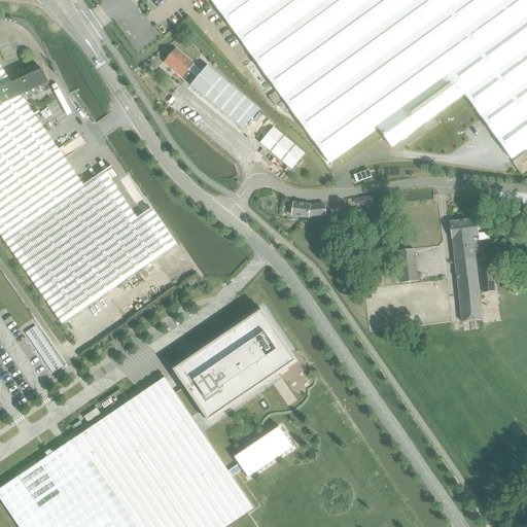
[(526,0),(210,0),(328,162),(377,127),(450,74),(465,95),(512,160),(526,147),(526,0)]
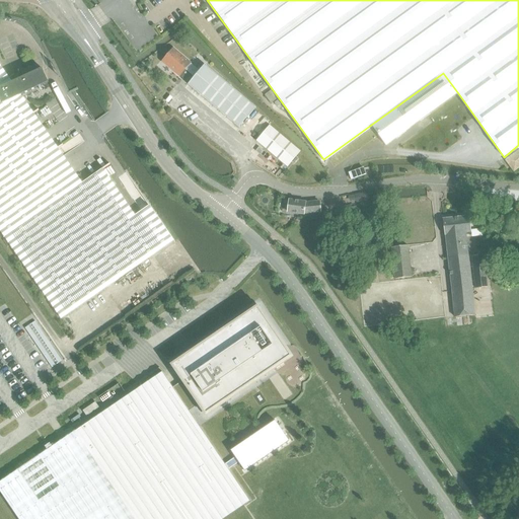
[(173,50),(164,61),(172,68),(171,69),(184,81),(191,74),(195,78),(201,72),(196,68),(191,64),(173,50)]
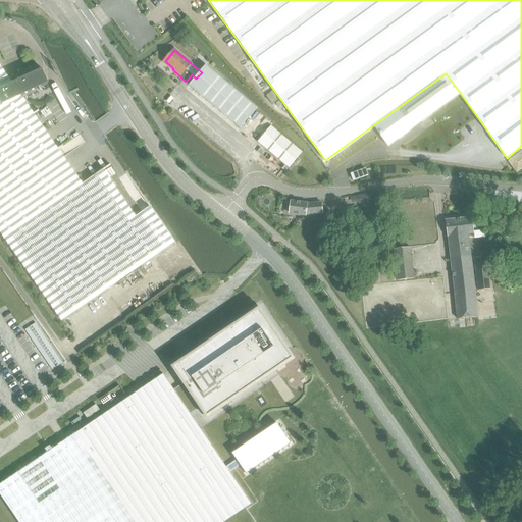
[(196,79),(191,86),(241,127),(254,111),(256,108),(206,66),(205,68),(202,72),(196,79)]
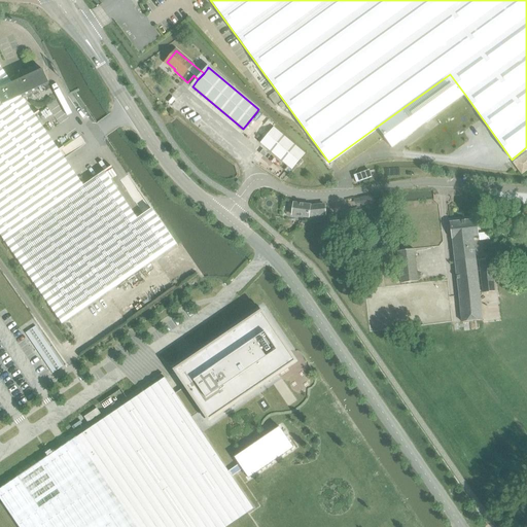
[(14,83),(0,89),(0,104),(1,106),(20,98),(49,83),(43,70),(14,83)]
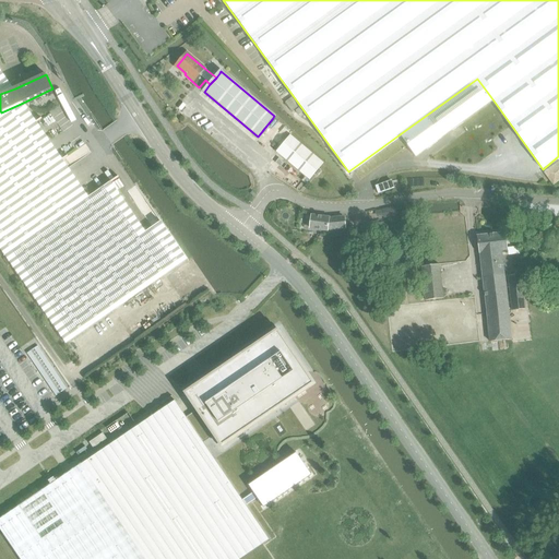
[(0,248),(4,256),(4,257),(6,257),(40,307),(66,343),(114,310),(128,329),(137,342),(209,292),(201,281),(187,260),(181,252),(171,237),(161,223),(146,233),(111,182),(119,178),(118,177),(70,210),(45,174),(68,157),(68,156),(60,162),(35,125),(42,119),(42,118),(34,123),(21,104),(1,113),(0,110),(0,94),(15,88),(12,84),(15,81),(8,85),(0,74),(0,248)]
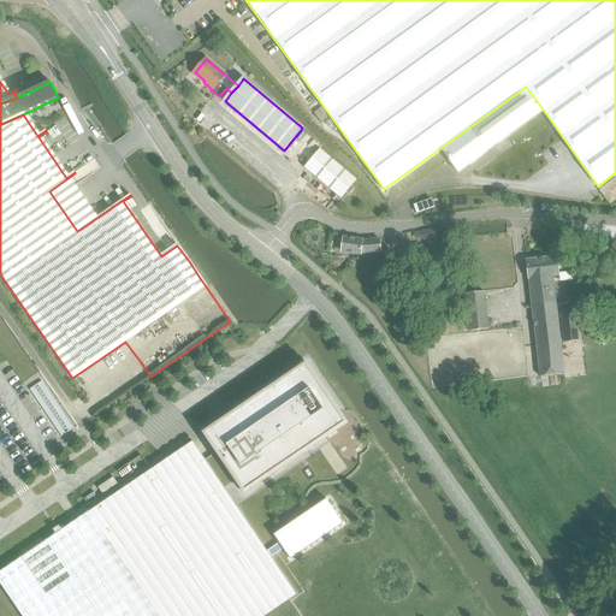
[(458,173),(544,111),(526,87),(440,148),(458,173)]
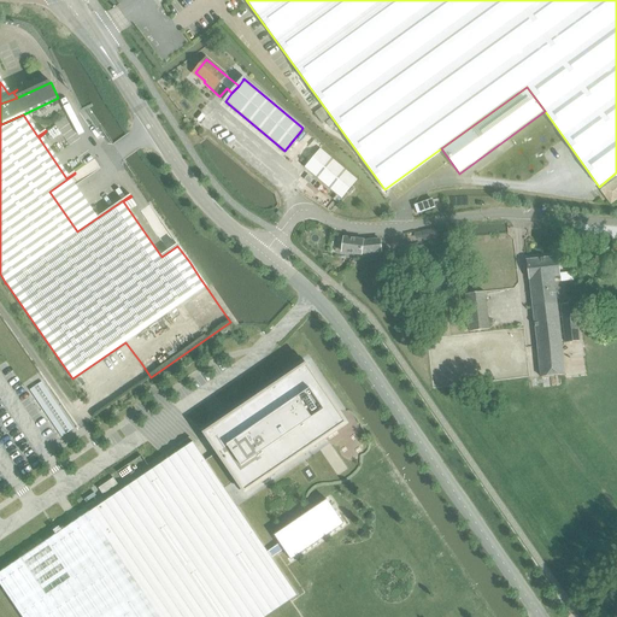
[(323,107),(315,113),(322,124),(330,118),(323,107)]
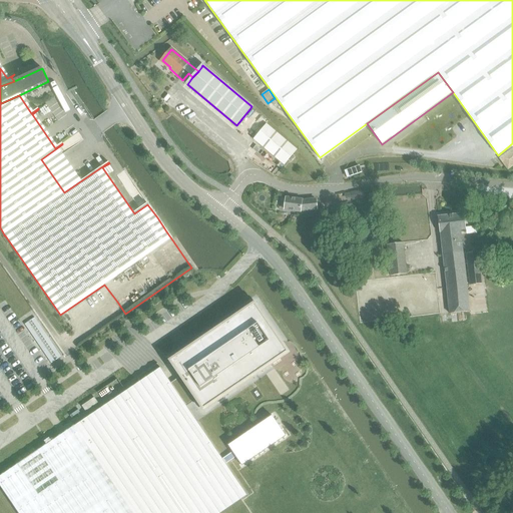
[(284,165),(297,150),(267,124),(253,139),(284,165)]
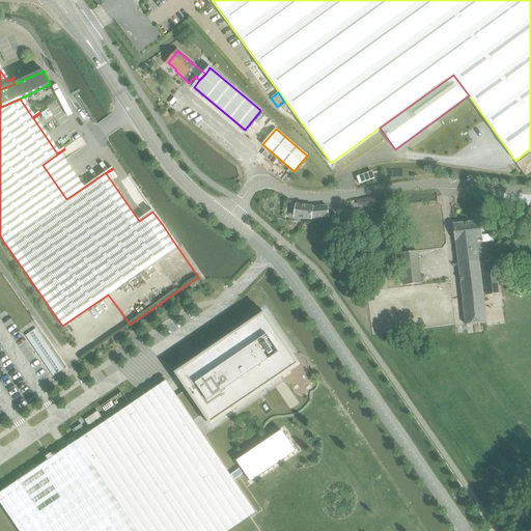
[(530,161),(528,157),(516,164),(524,174),(525,176),(528,174),(530,172),(530,161)]
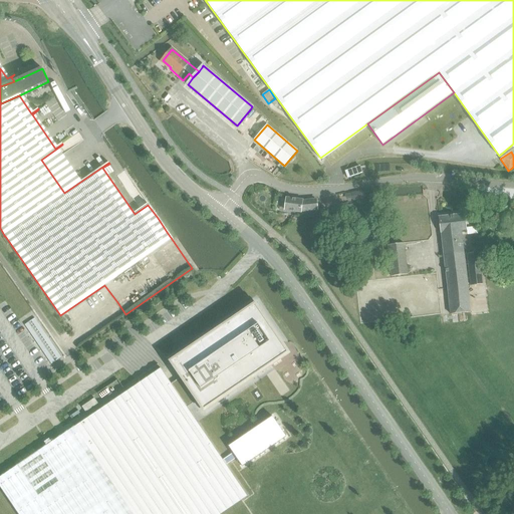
[(359,191),(344,194),(345,200),(352,199),(352,201),(364,198),(369,193),(369,192),(368,189),(359,191)]
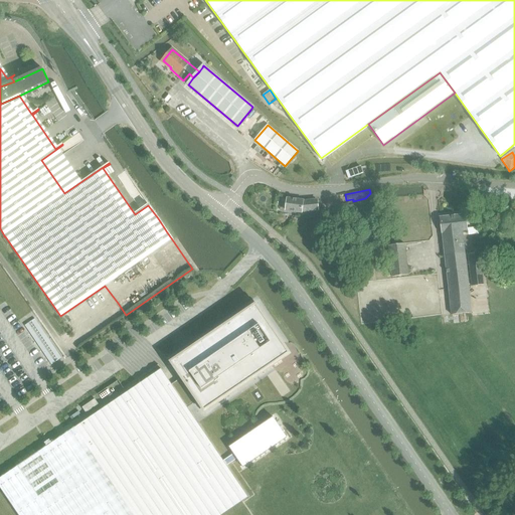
[(287,199),(286,210),(301,212),(302,212),(318,210),(317,200),(303,201),(287,199)]
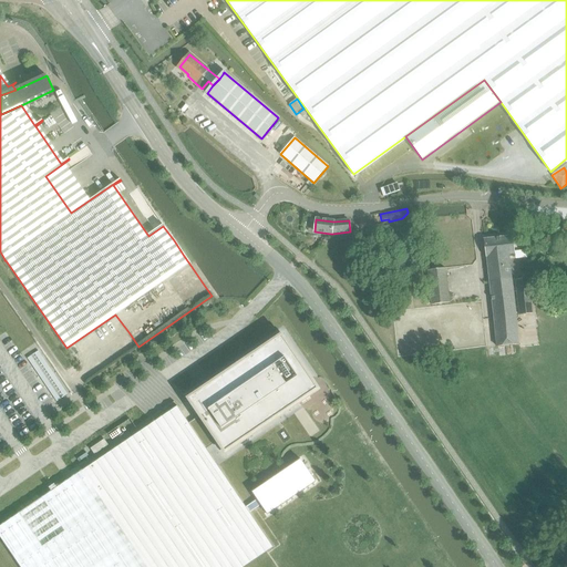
[(513,237),(484,239),(486,257),(496,347),(518,344),(508,255),(515,255),(513,237)]
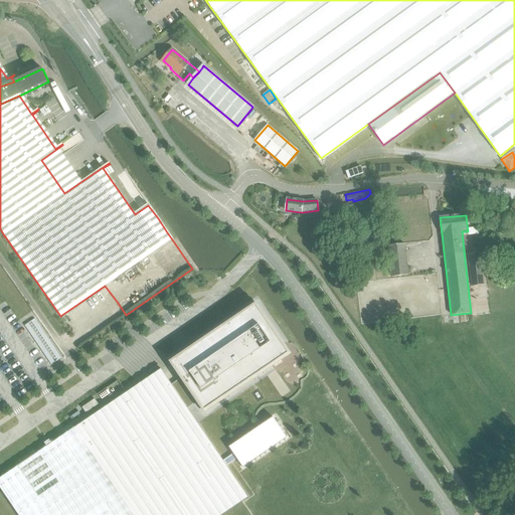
[(393,278),(408,276),(404,244),(389,246),(393,278)]
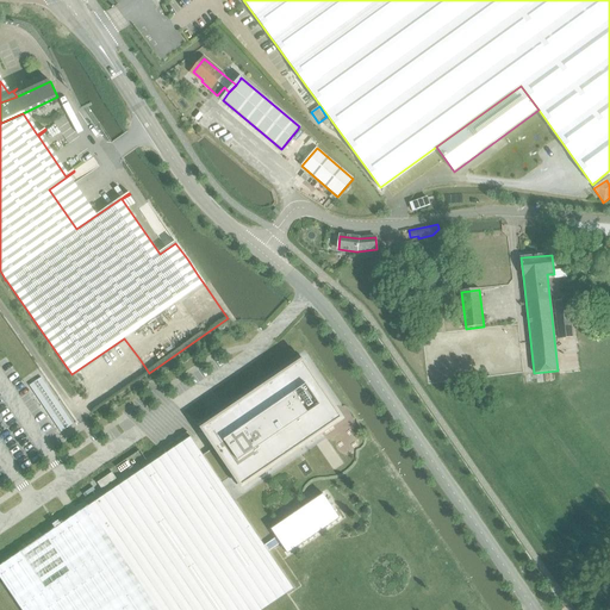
[(568,300),(554,302),(559,340),(572,338),(568,300)]
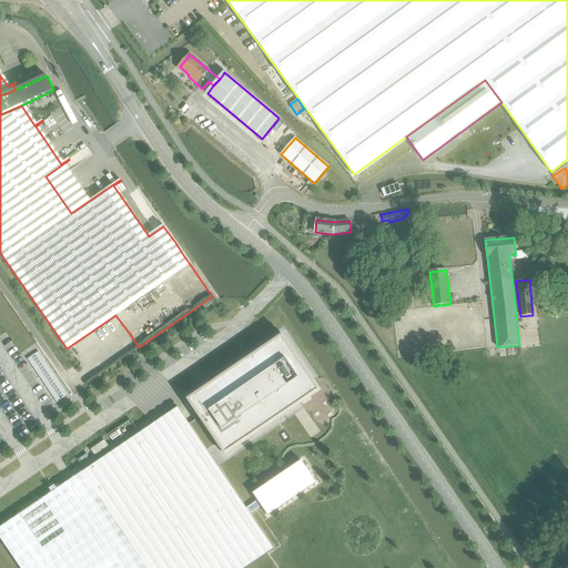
[(67,483),(0,528),(0,537),(20,567),(244,567),(273,548),(250,514),(246,508),(217,467),(205,449),(215,443),(225,456),(321,391),(283,334),(188,398),(186,399),(199,417),(189,425),(178,407),(169,414),(152,417),(155,423),(73,478),(67,483)]
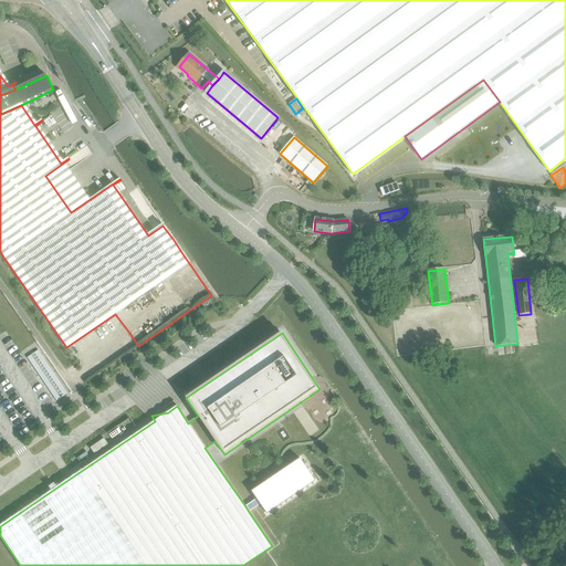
[(46,364),(43,366),(62,394),(65,391),(46,364)]
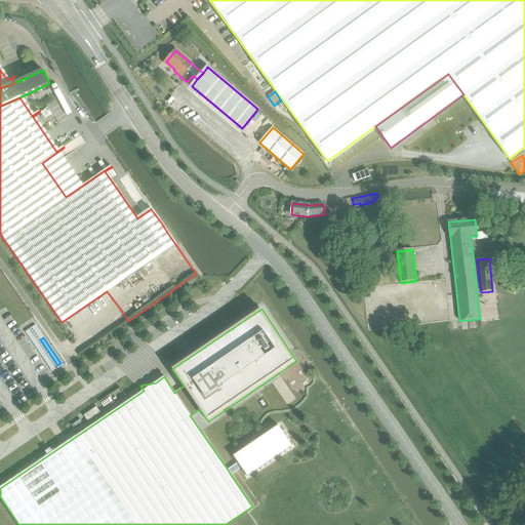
[(56,368),(39,342),(34,346),(52,372),(56,368)]
